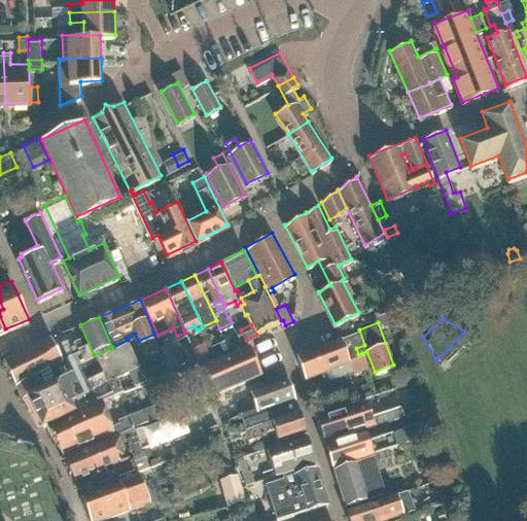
[(341,337),(296,353),(306,376),(320,370),(324,380),(353,369),(353,371),(367,366),(362,353),(358,354),(356,348),(364,345),(359,330),(341,337)]
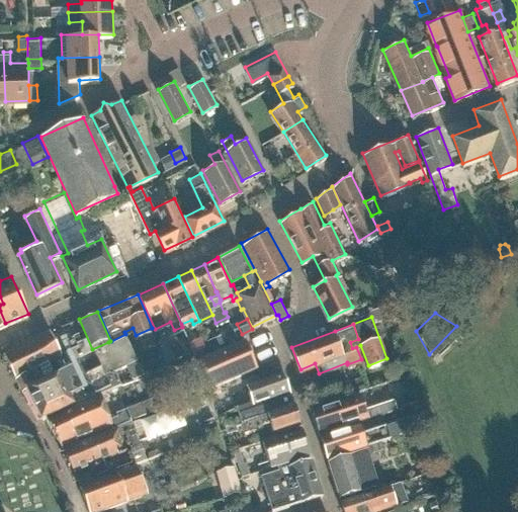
[(49,328),(4,351),(15,376),(22,388),(26,386),(54,372),(47,358),(55,355),(78,344),(76,339),(73,333),(56,342),(49,328)]
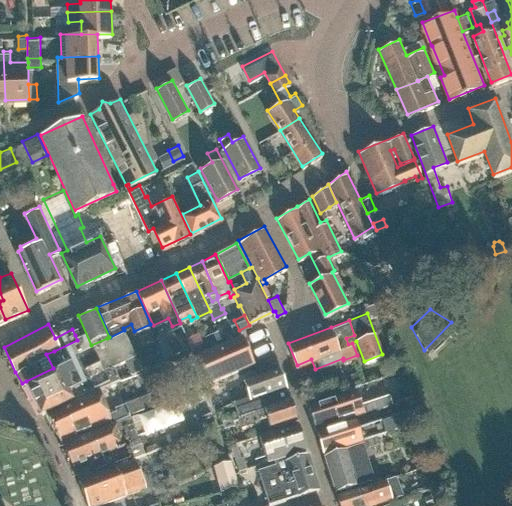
[(218,328),(206,333),(209,340),(216,339),(221,336),(218,328)]
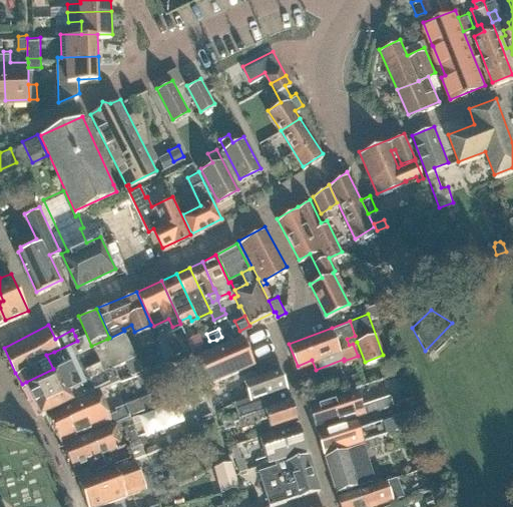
[(109,338),(107,339),(119,362),(125,360),(131,373),(142,368),(124,331),(110,338),(109,338)]
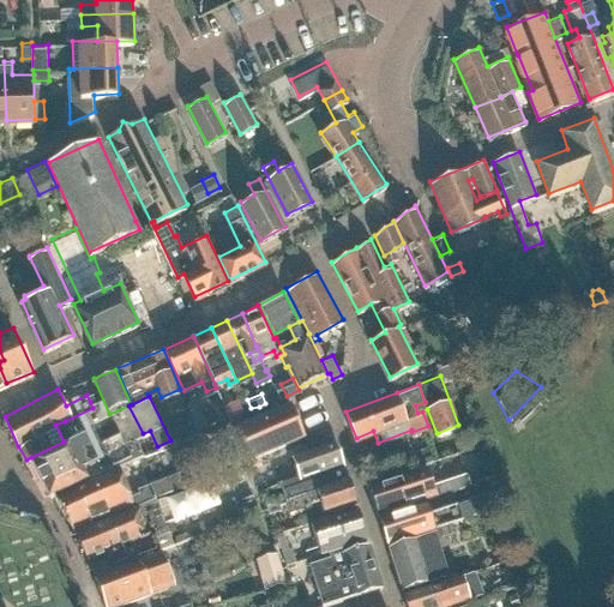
[(187,401),(198,426),(208,422),(197,397),(187,401)]
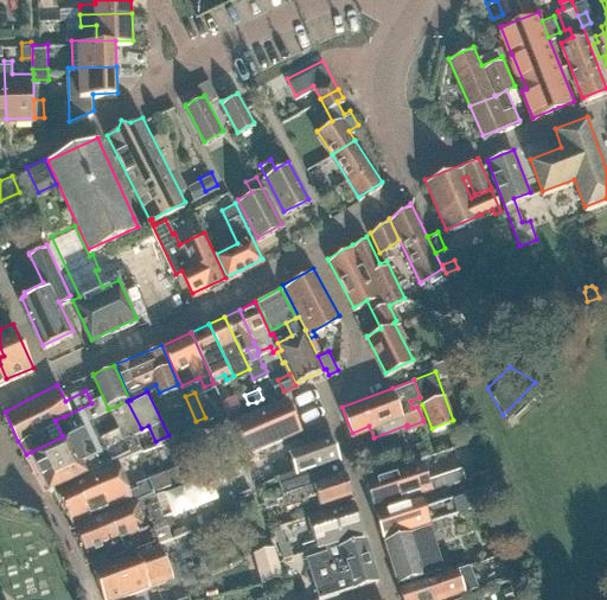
[(235,393),(222,399),(227,410),(240,404),(235,393)]
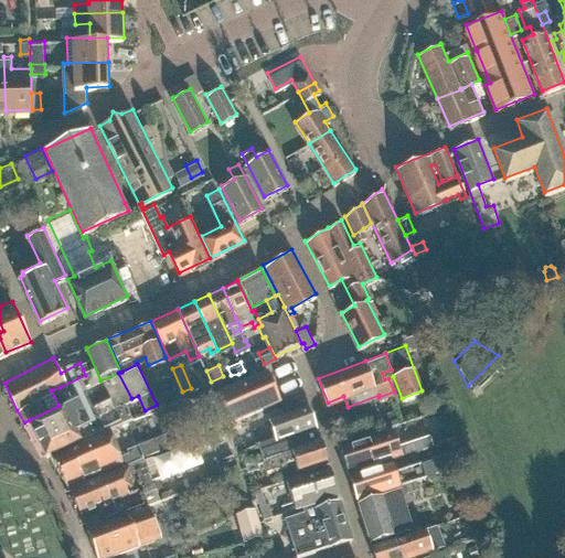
[(267,368),(202,396),(215,426),(280,398),(267,368)]
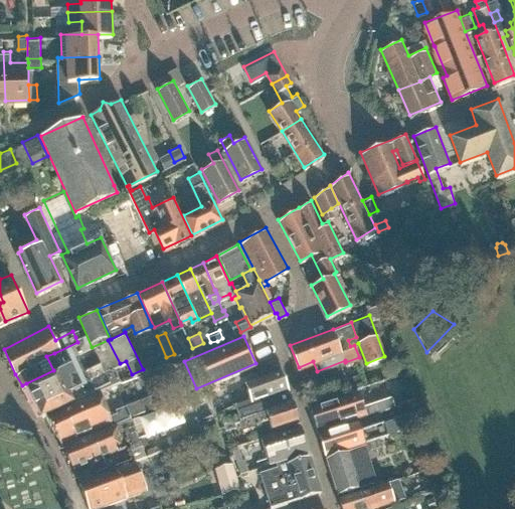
[(41,414),(99,386),(77,342),(54,353),(58,362),(60,367),(53,370),(26,383),(41,414)]
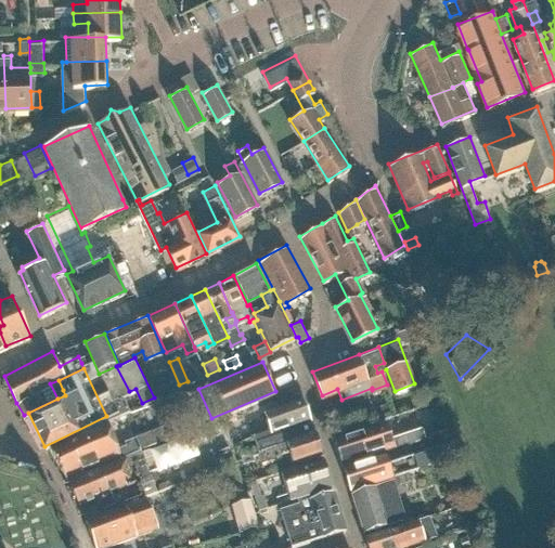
[(176,379),(152,389),(156,399),(180,389),(176,379)]
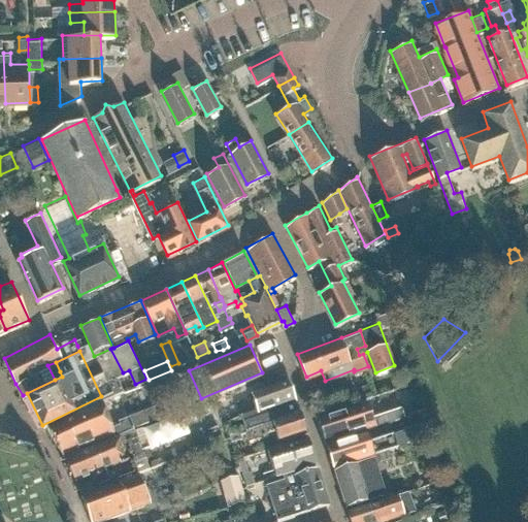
[(268,433),(267,430),(275,428),(278,439),(305,430),(289,379),(252,390),(256,405),(241,412),(250,438),(268,433)]
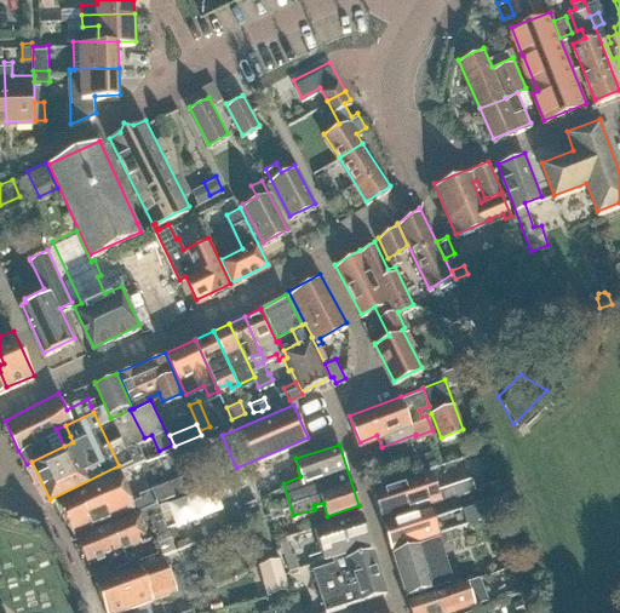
[(377,447),(362,452),(371,476),(384,471),(377,447)]
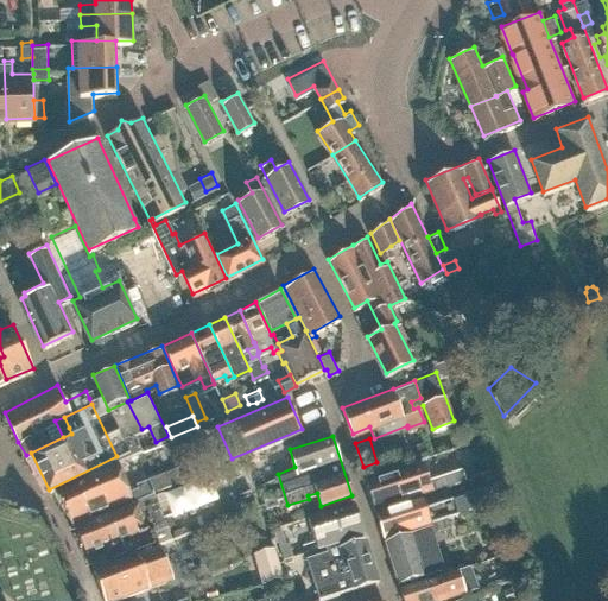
[(131,495),(132,499),(153,491),(153,489),(182,478),(177,463),(147,475),(149,476),(135,482),(137,486),(128,489),(118,459),(55,488),(71,522),(89,514),(88,511),(131,495)]
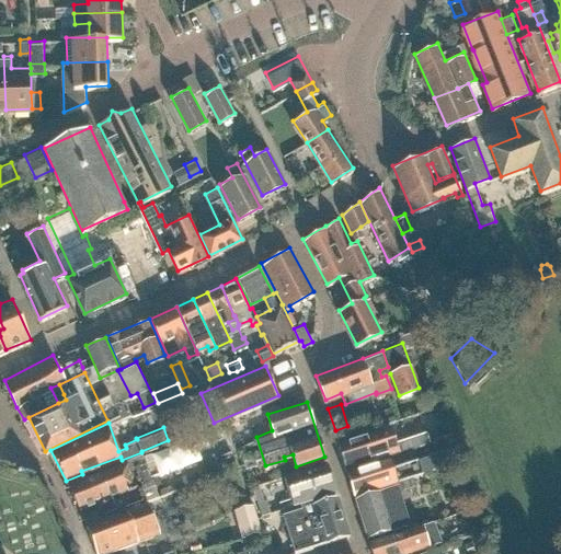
[(408,445),(405,436),(395,440),(389,425),(339,441),(345,464),(408,445)]
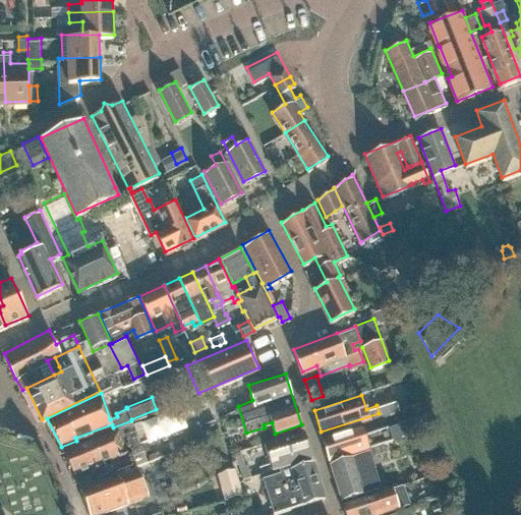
[(396,399),(377,405),(379,413),(399,407),(396,399)]
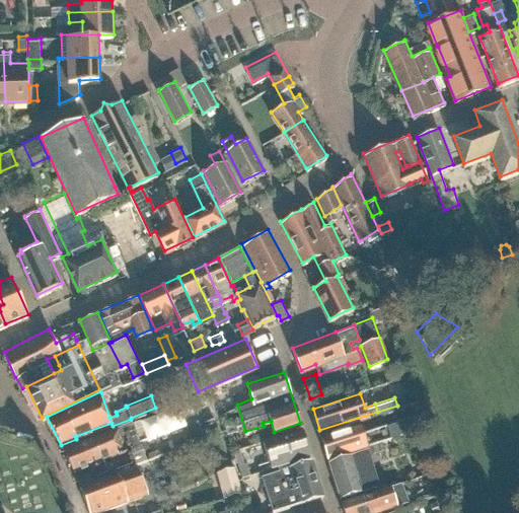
[(131,419),(113,426),(63,447),(77,481),(110,466),(112,470),(146,455),(131,419)]
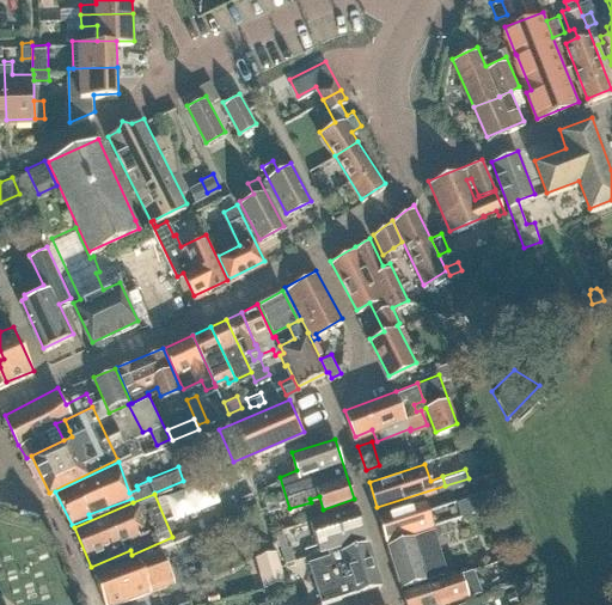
[(386,538),(432,524),(450,518),(476,508),(472,499),(456,505),(454,500),(429,508),(426,496),(411,501),(411,502),(378,513),(386,538)]
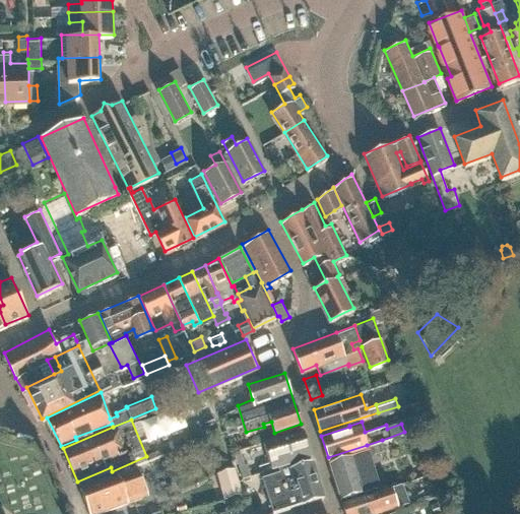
[(236,423),(226,426),(229,432),(238,429),(236,423)]
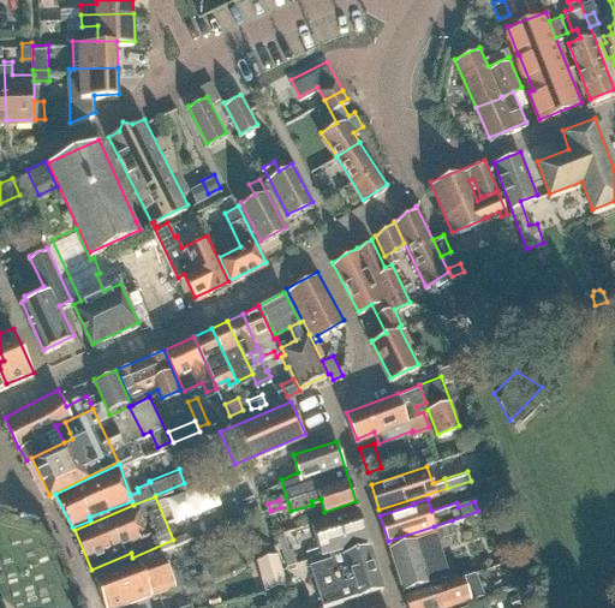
[(240,502),(224,508),(227,520),(245,514),(240,502)]
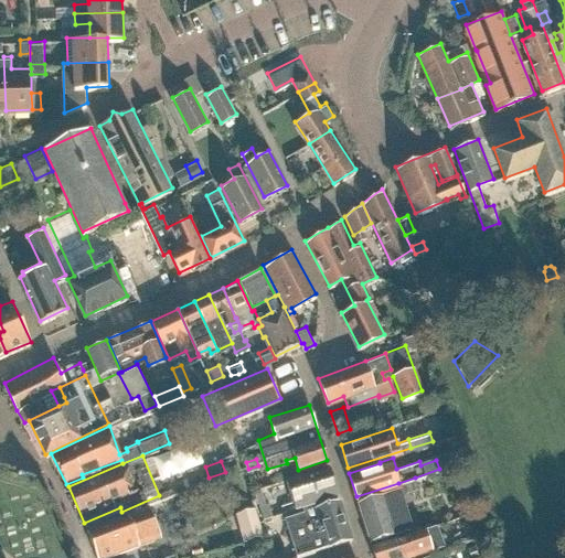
[(296,506),(301,504),(313,500),(338,493),(328,463),(287,476),(296,506)]
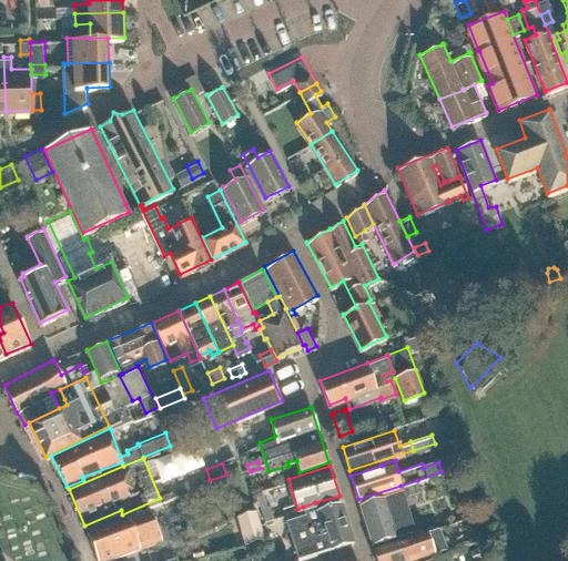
[(417,480),(401,486),(401,488),(383,495),(384,496),(359,503),(372,541),(415,528),(404,493),(421,489),(417,480)]
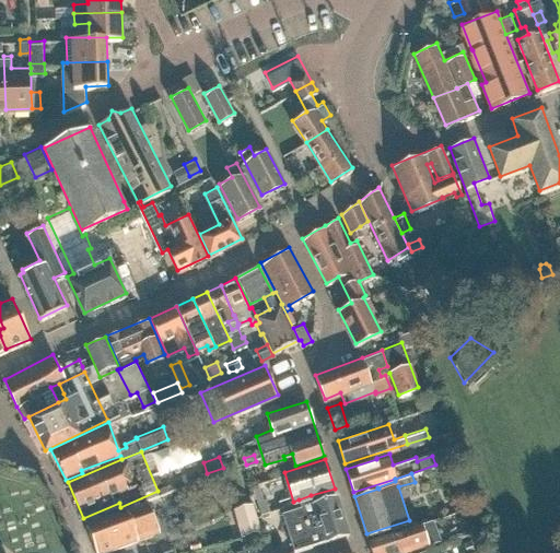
[(177,479),(159,486),(161,491),(178,484),(177,479)]
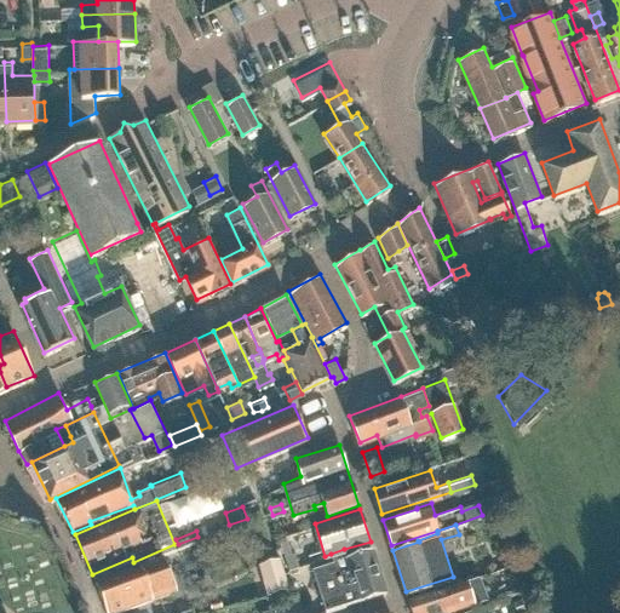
[(292,550),(286,533),(279,536),(288,567),(299,563),(294,550),(292,550)]
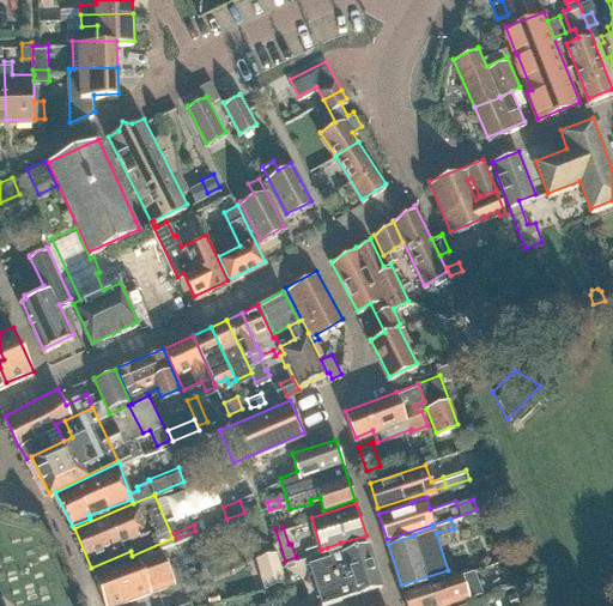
[(340,543),(327,547),(329,553),(309,559),(322,601),(381,583),(368,541),(343,550),(340,543)]
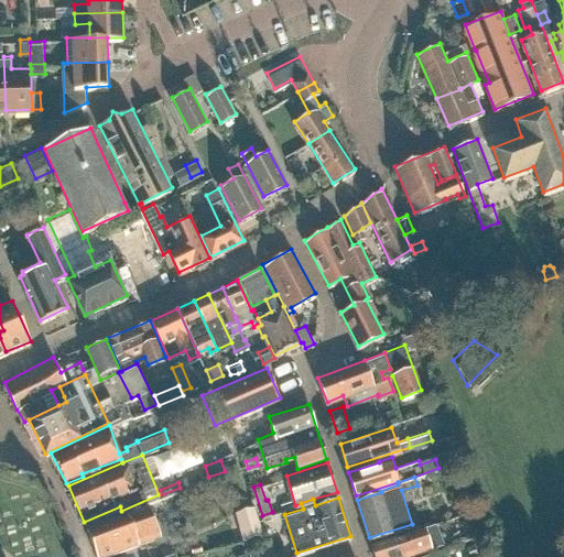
[(148,503),(87,525),(98,556),(159,534),(153,520),(160,517),(156,509),(150,511),(148,503)]
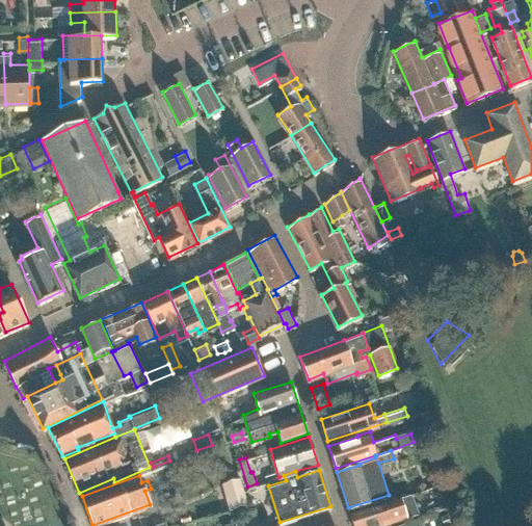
[(221,481),(230,507),(248,502),(241,476),(221,481)]
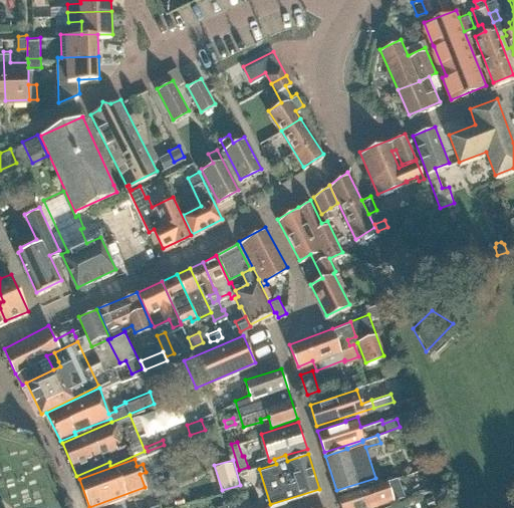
[(437,466),(424,470),(430,488),(443,484),(437,466)]
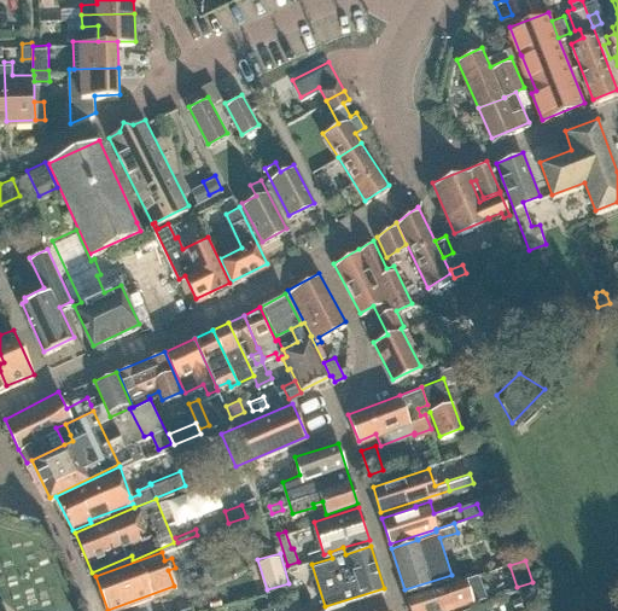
[(478,571),(407,594),(412,610),(435,610),(485,594),(478,571)]
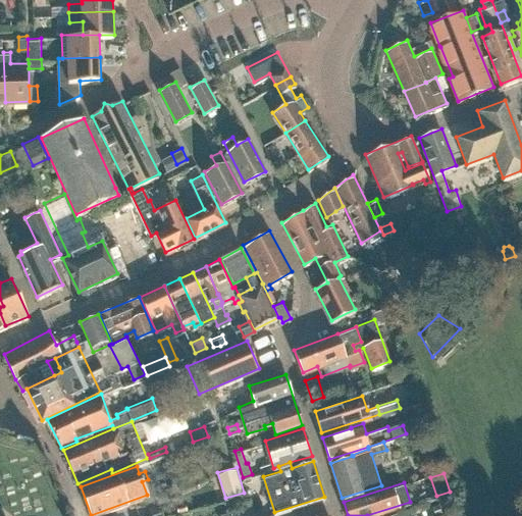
[(438,502),(432,504),(435,515),(441,513),(438,502)]
